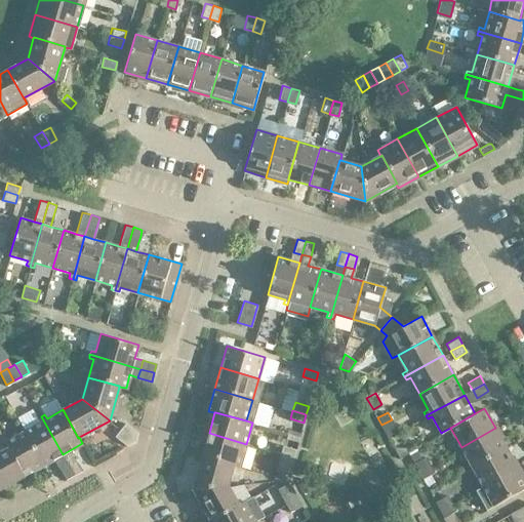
[(63,454),(41,416),(38,417),(40,422),(24,431),(43,466),(54,458),(63,454)]
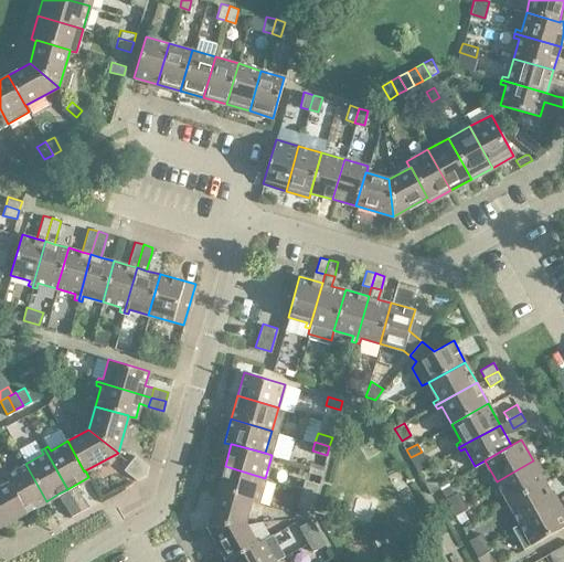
[(135,454),(129,462),(145,474),(148,465),(135,454)]
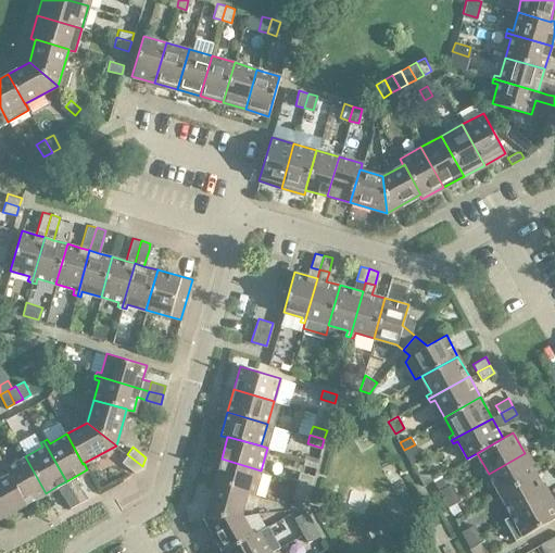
[(535,474),(525,453),(489,474),(500,494),(535,474)]
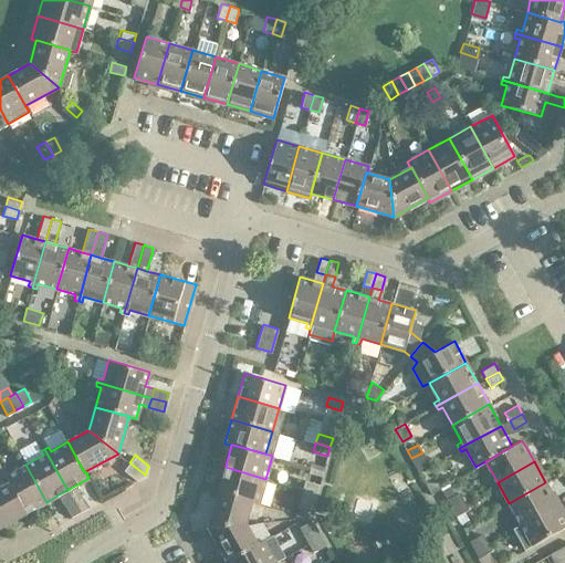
[(145,475),(129,462),(124,469),(136,480),(145,475)]
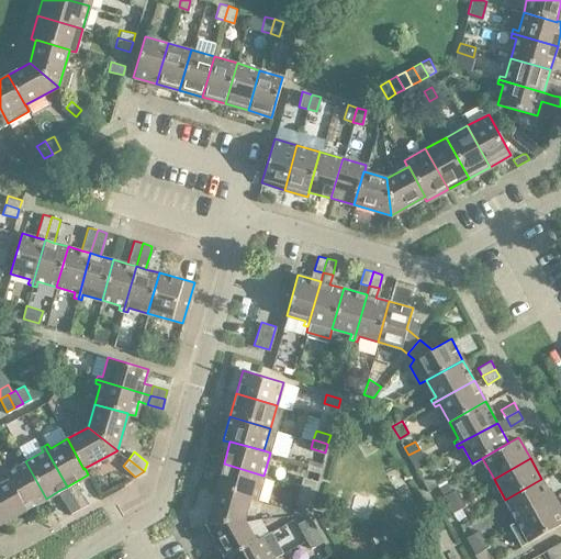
[(46,499),(25,461),(4,473),(8,480),(9,480),(25,510),(46,499)]
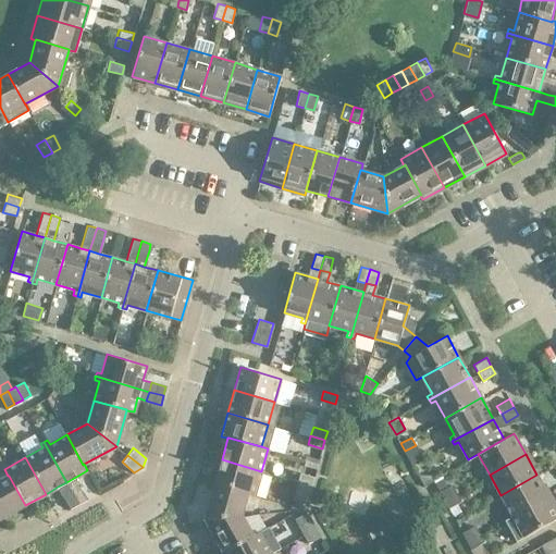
[(261,471),(222,459),(214,482),(248,492),(247,492),(255,494),(261,471)]
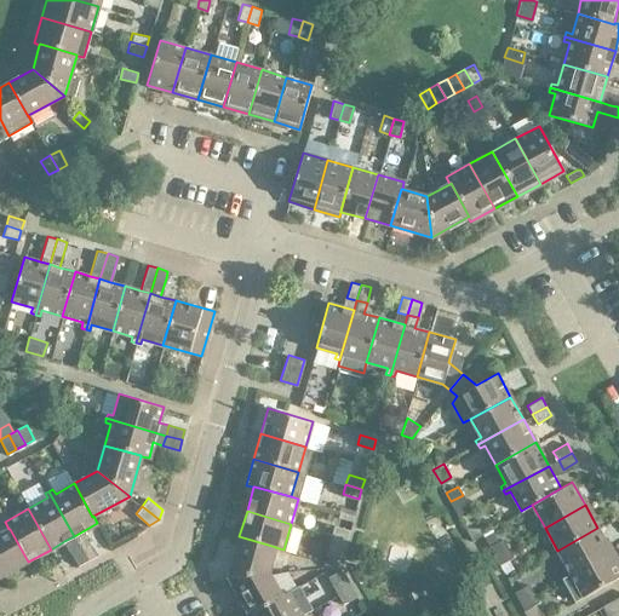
[(334,525),(331,535),(347,540),(350,529),(334,525)]
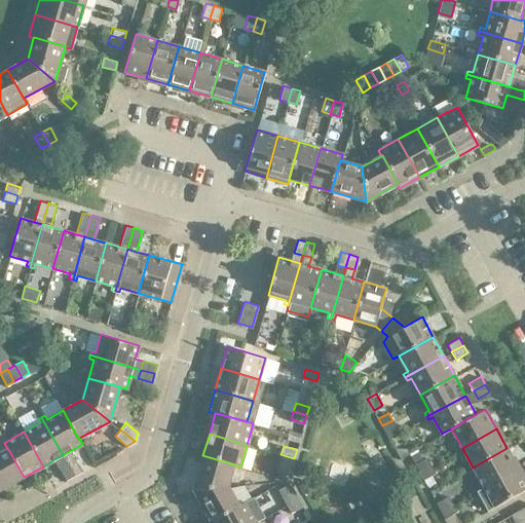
[(406,447),(395,447),(400,456),(409,452),(406,447)]
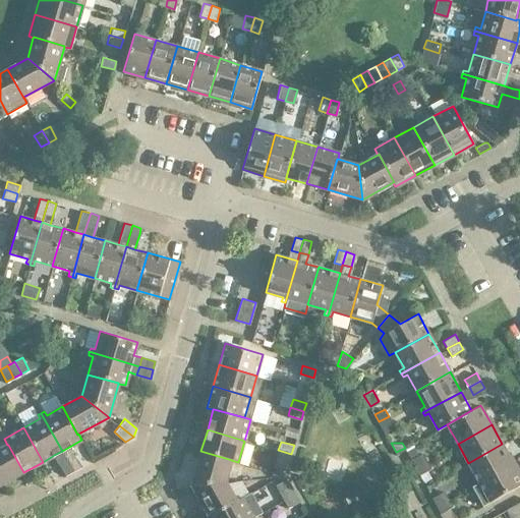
[(513,463),(502,444),(468,463),(478,482),(513,463)]
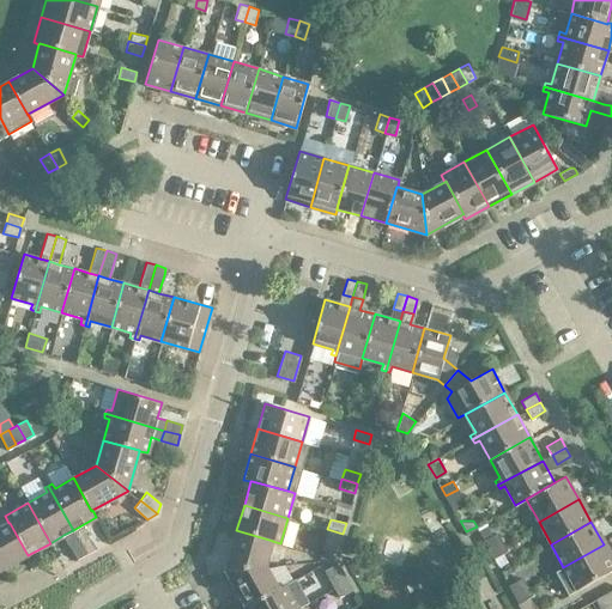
[(0,570),(28,555),(10,523),(8,523),(0,527),(0,570)]
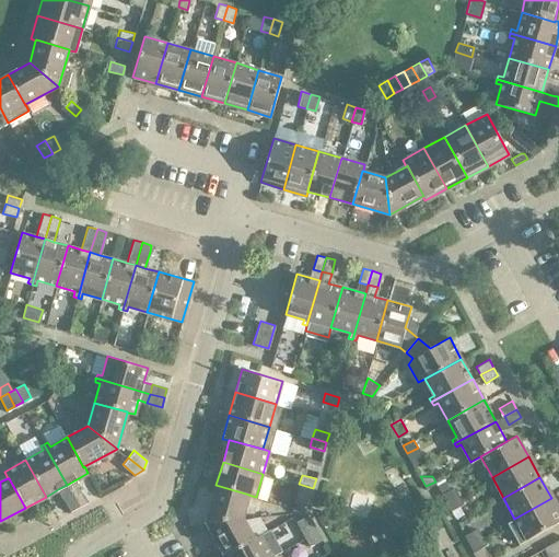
[(86,501),(74,480),(67,485),(79,506),(86,501)]
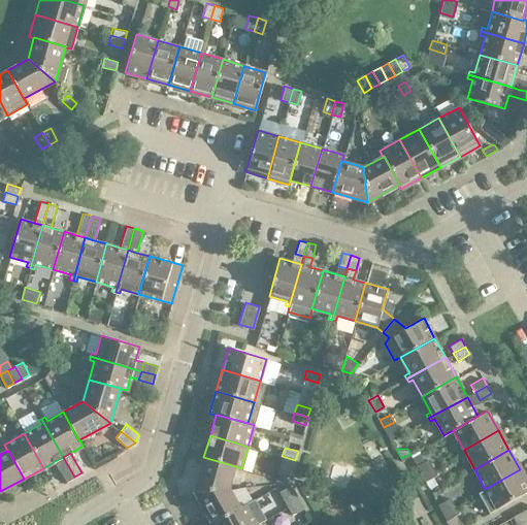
[(295,460),(282,456),(280,464),(293,468),(295,460)]
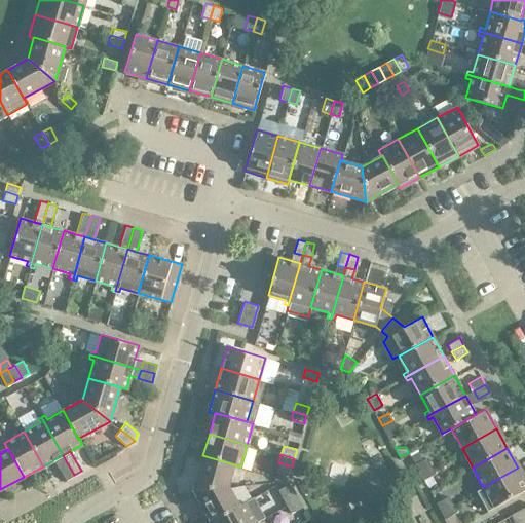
[(74,475),(63,455),(54,459),(66,479),(74,475)]
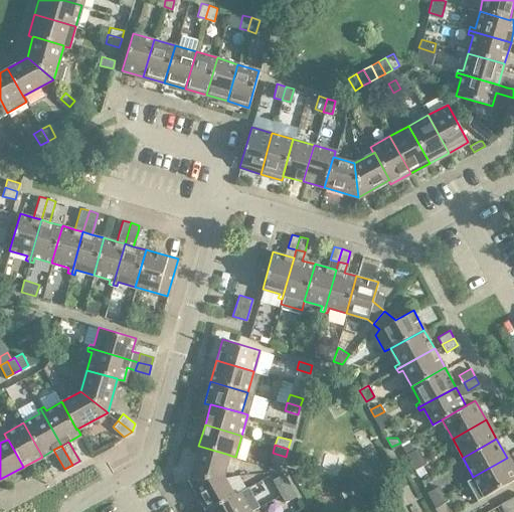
[(229,455),(198,446),(189,480),(223,476),(228,455),(229,455)]
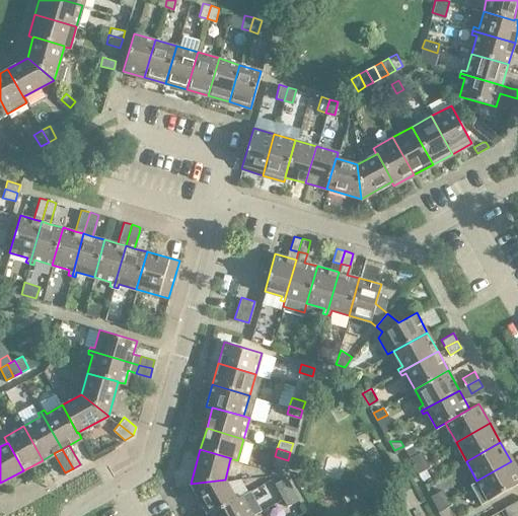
[(421,450),(409,457),(413,465),(425,458),(421,450)]
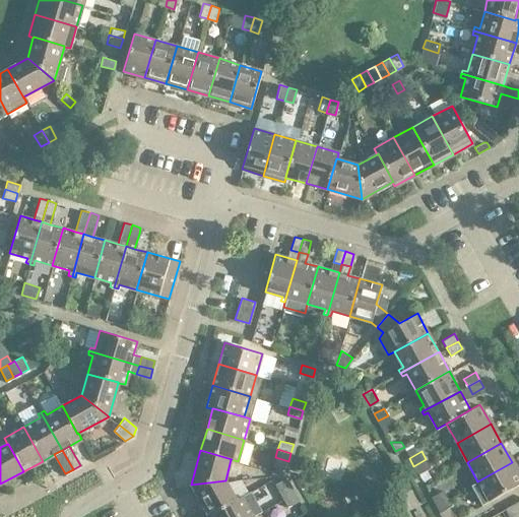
[(288,461),(275,457),(273,465),(285,469),(288,461)]
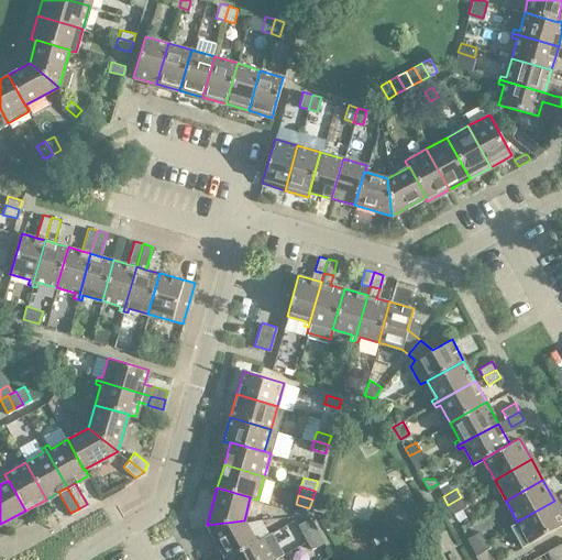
[(465,506),(461,497),(448,505),(452,513),(465,506)]
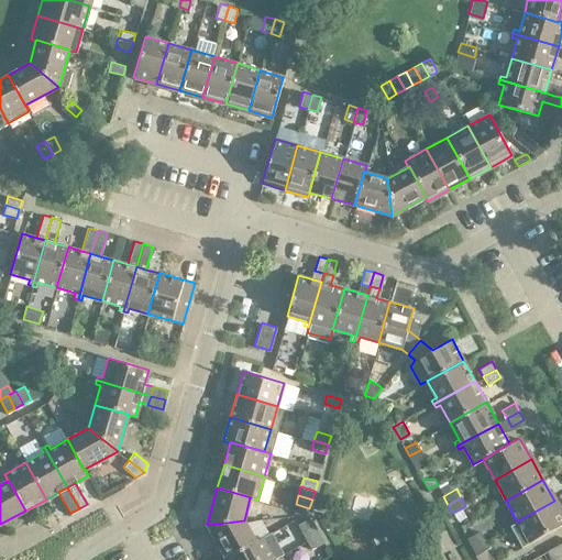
[(561,524),(561,515),(554,501),(517,522),(511,525),(522,546),(561,524)]
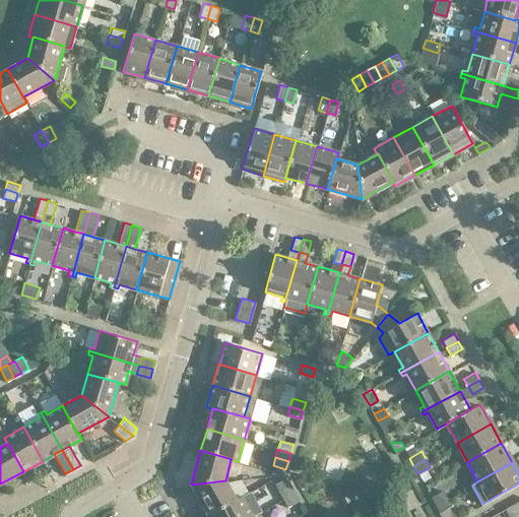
[(286,476),(274,483),(279,491),(290,485),(286,476)]
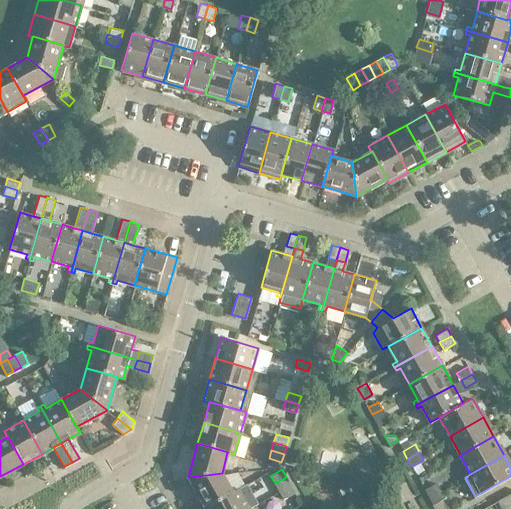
[(232,491),(222,473),(188,477),(204,506),(205,507),(232,492),(232,491)]
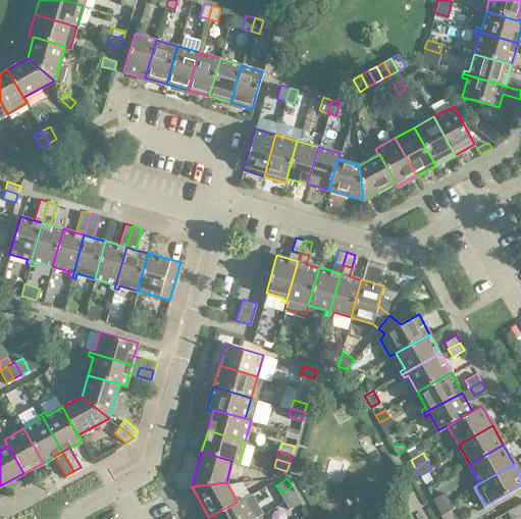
[(296,494),(292,486),(280,492),(284,501),(296,494)]
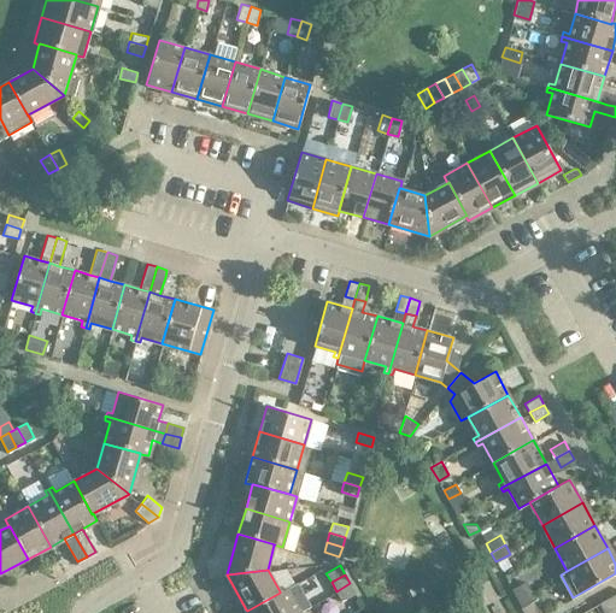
[(526,581),(511,589),(516,597),(531,590),(526,581)]
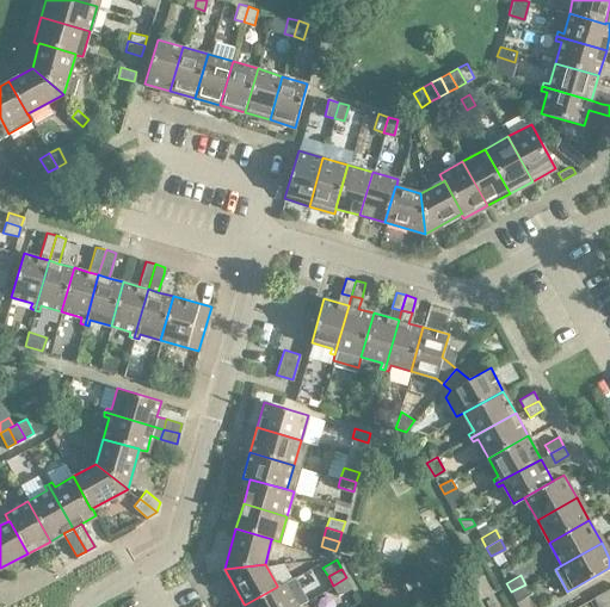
[(352,587),(346,577),(333,586),(338,595),(352,587)]
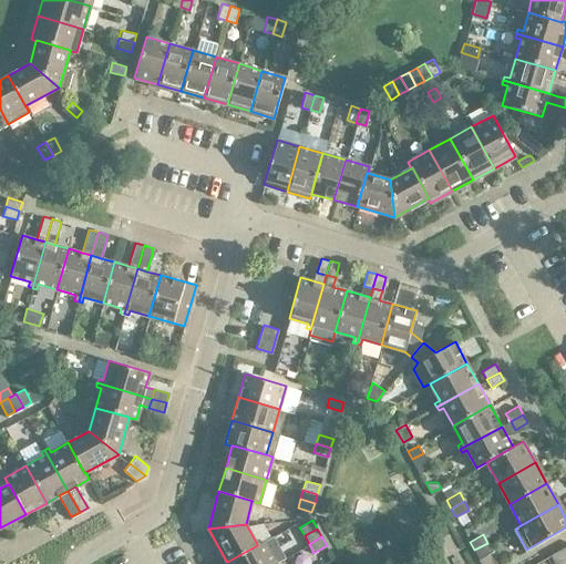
[(263,541),(257,544),(257,545),(227,562),(226,561),(223,563),(222,563),(271,563),(275,563),(263,541)]
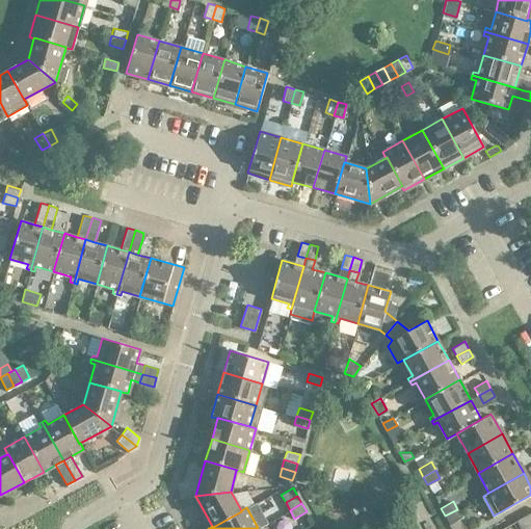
[(461,517),(457,509),(445,516),(449,524),(461,517)]
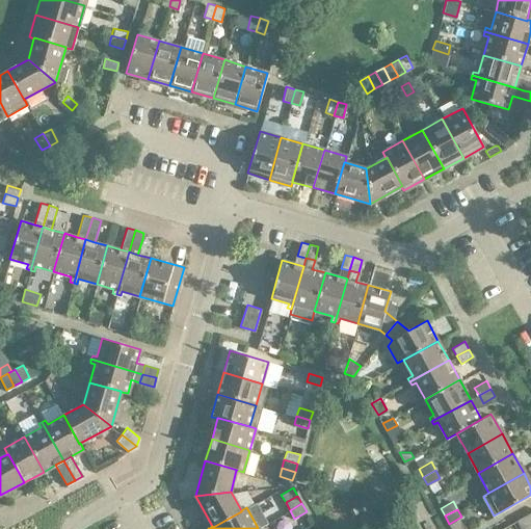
[(525,528),(530,526),(530,511),(516,520),(522,528),(525,528)]
